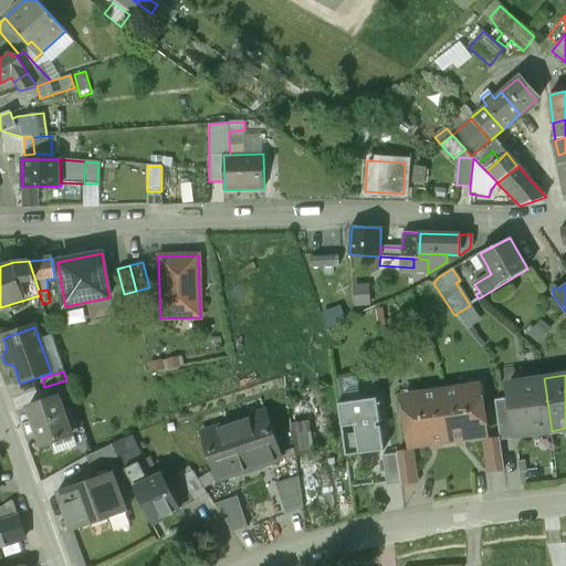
[(544,378),(523,381),(523,387),(507,389),(509,398),(513,430),(525,428),(526,435),(552,431),(544,378)]
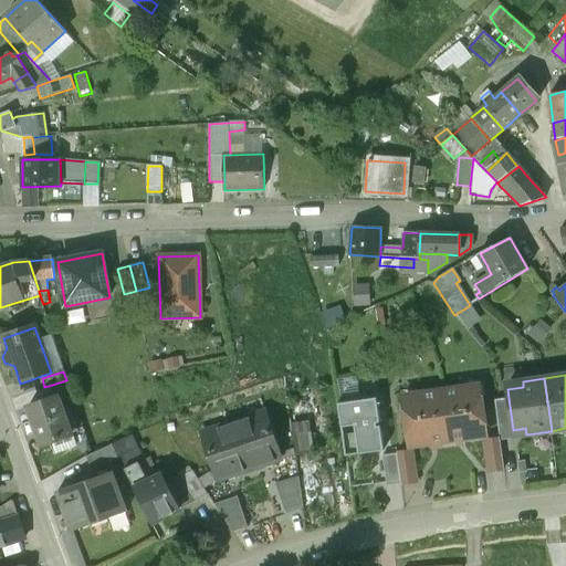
[(465,390),(465,387),(441,390),(448,441),(486,436),(481,395),(473,396),(465,390)]
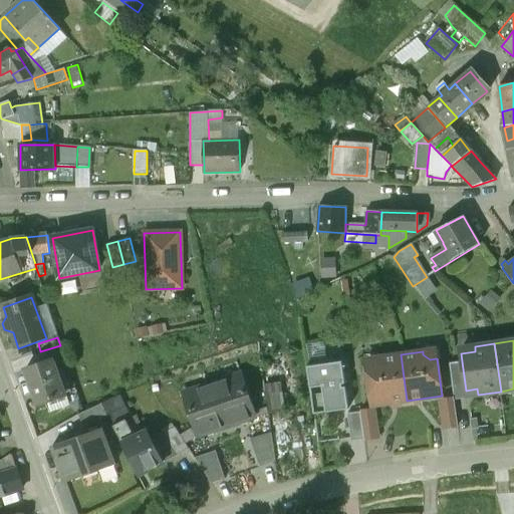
[(401,354),(378,357),(378,360),(373,367),(366,368),(372,406),(407,401),(401,354)]
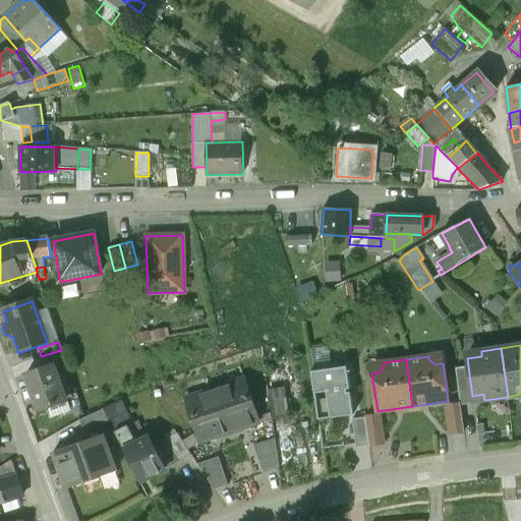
[(53,365),(24,375),(37,408),(48,405),(52,417),(69,411),(64,397),(70,394),(62,372),(56,374),(53,365)]
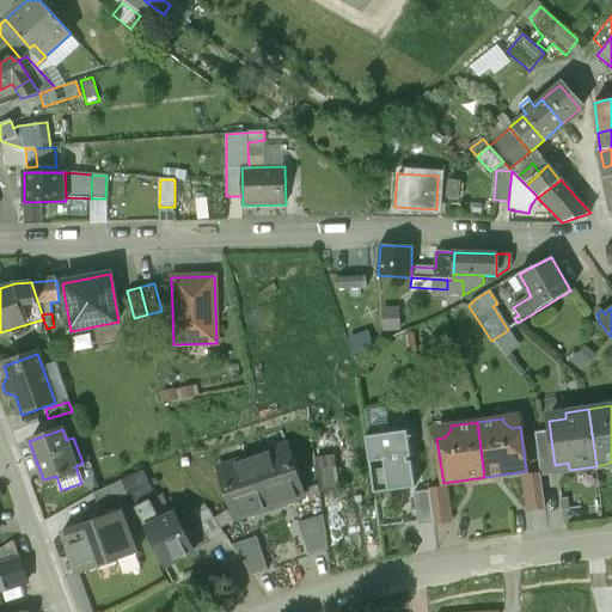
[(407,430),(366,436),(373,493),(415,487),(407,430)]
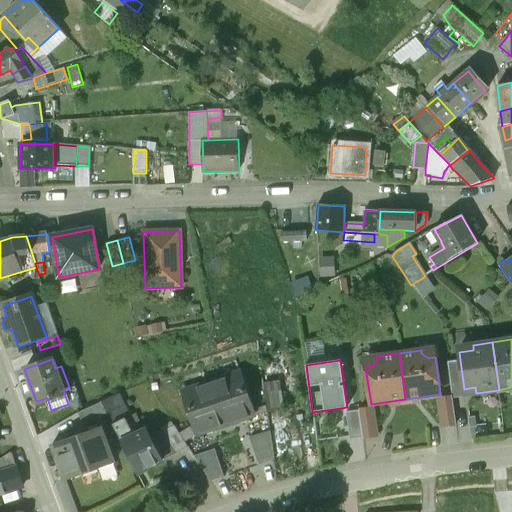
[(452,390),(464,389),(460,360),(448,362),(452,390)]
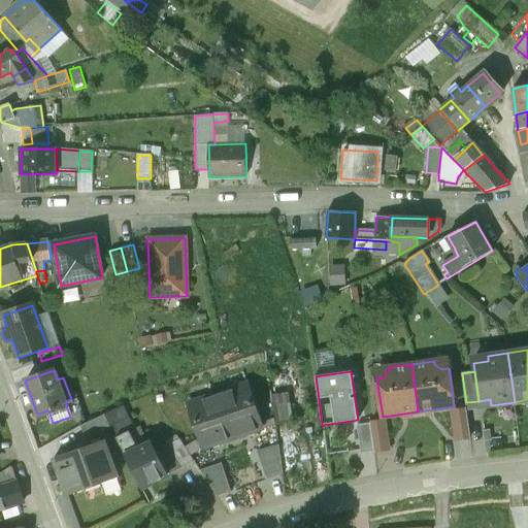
[(248,384),(218,394),(233,438),(262,428),(248,384)]
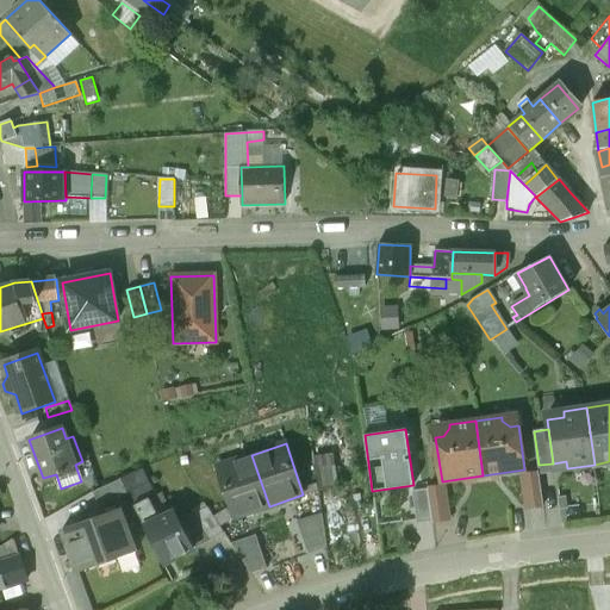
[(335,450),(318,454),(324,484),(341,481),(335,450)]
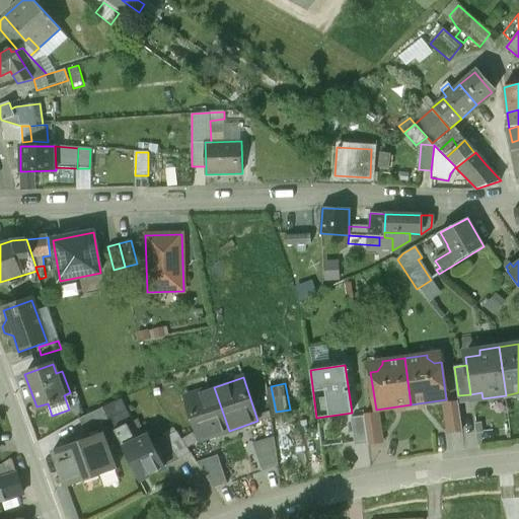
[(214,387),(186,396),(200,440),(229,431),(214,387)]
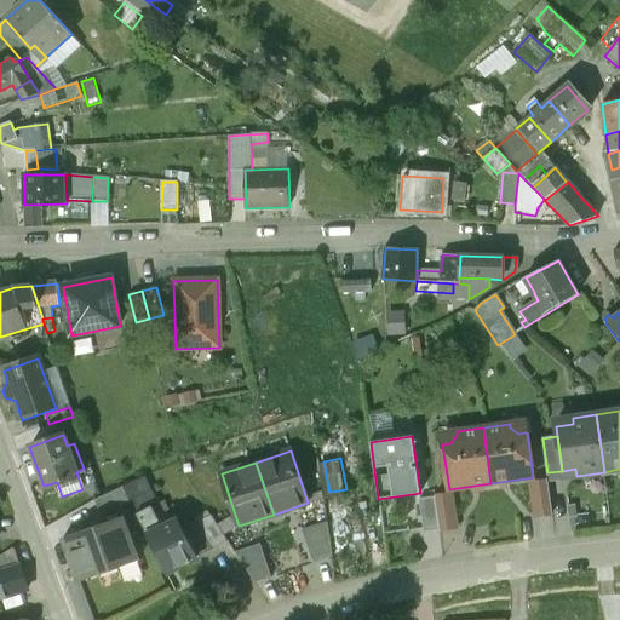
[(128,500),(137,515),(149,509),(160,504),(145,476),(122,487),(128,500)]
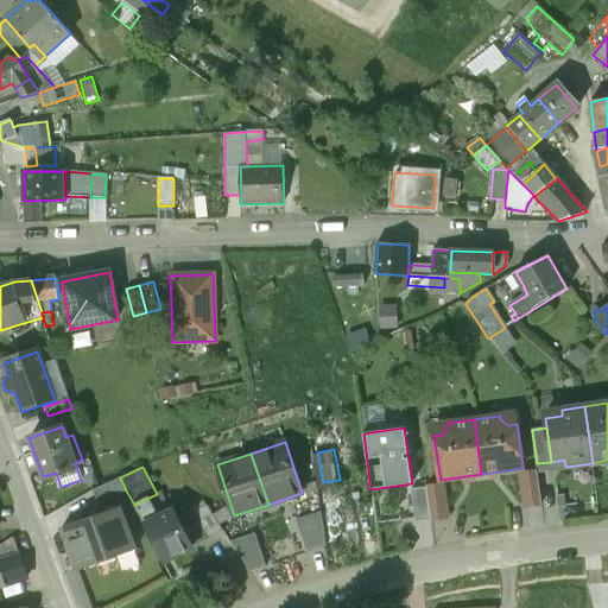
[(542,504),(537,472),(521,474),(525,506),(542,504)]
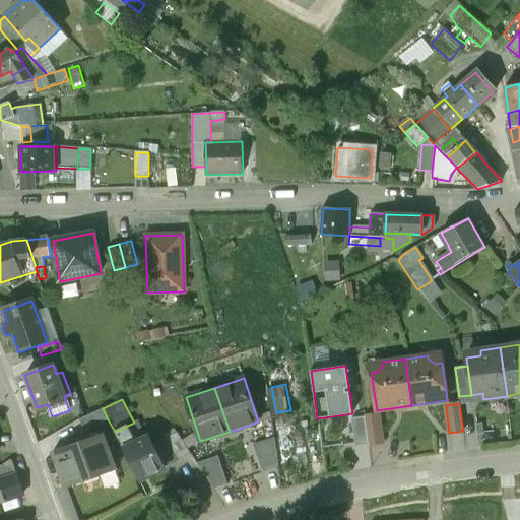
[(103,408),(79,419),(85,431),(108,419),(103,408)]
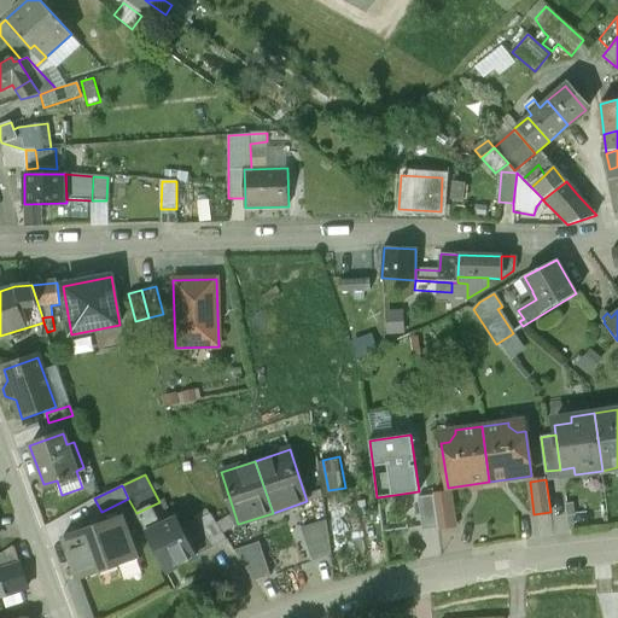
[(450,494),(433,495),(438,528),(455,526),(450,494)]
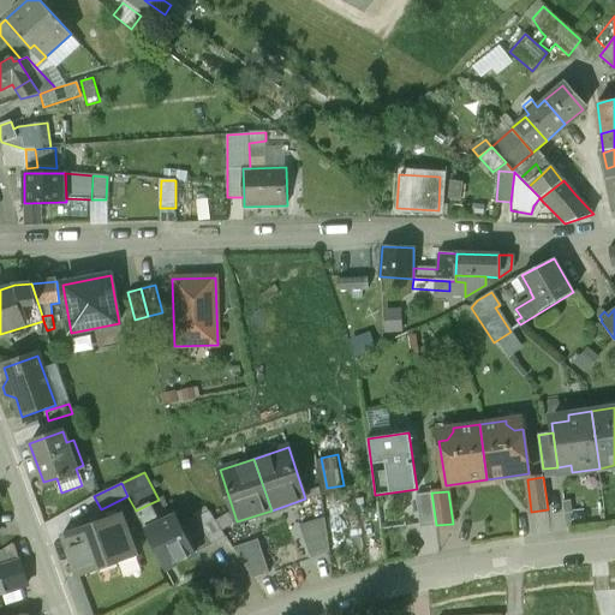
[(436,525),(431,493),(416,495),(421,527),(436,525)]
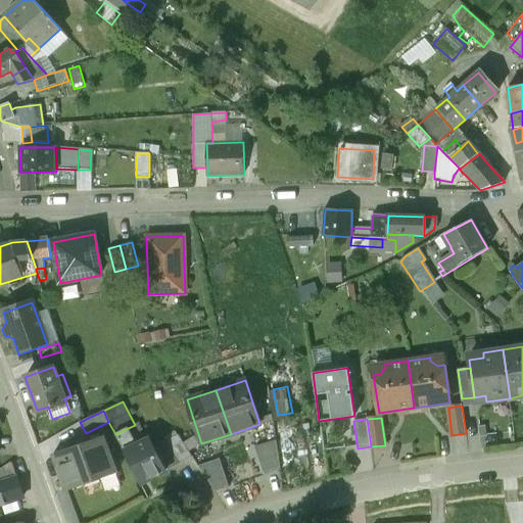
[(127,450),(135,447),(126,429),(115,434),(125,453),(127,450)]
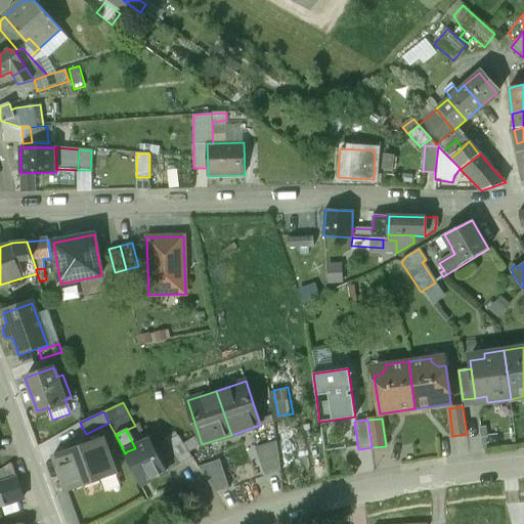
[(177,434),(154,446),(166,471),(192,457),(177,434)]
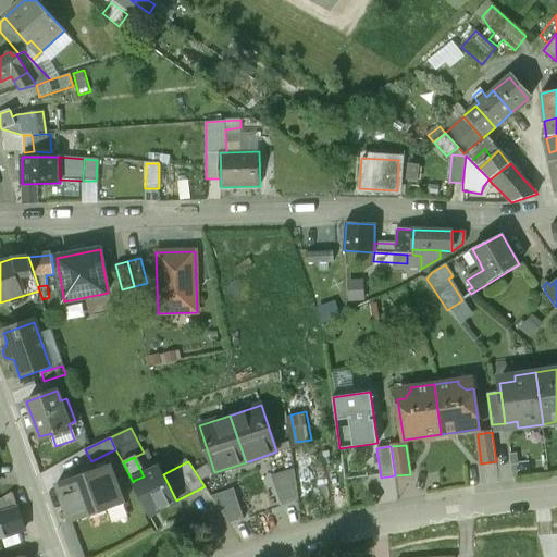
[(110,463),(57,483),(71,522),(124,504),(110,463)]
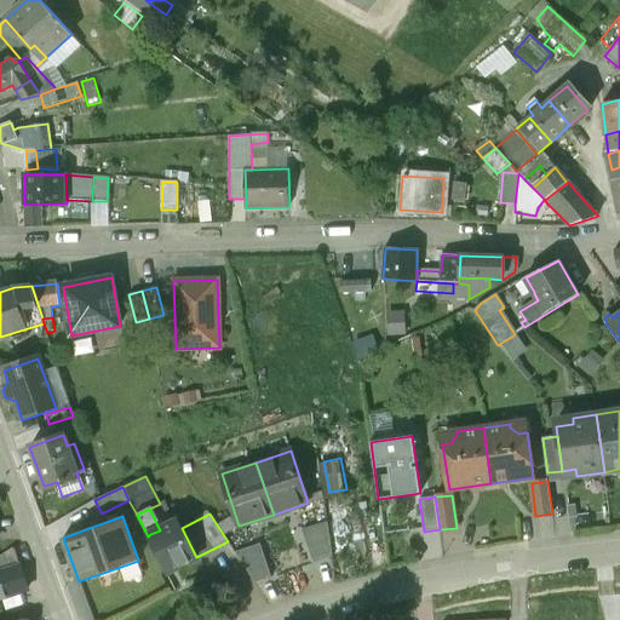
[(170,572),(196,557),(178,521),(160,530),(150,534),(170,572)]
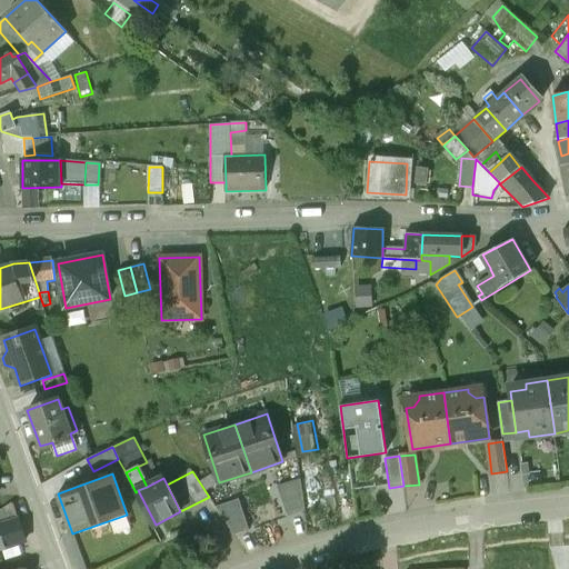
[(306,511),(300,479),(277,487),(288,517),(306,511)]
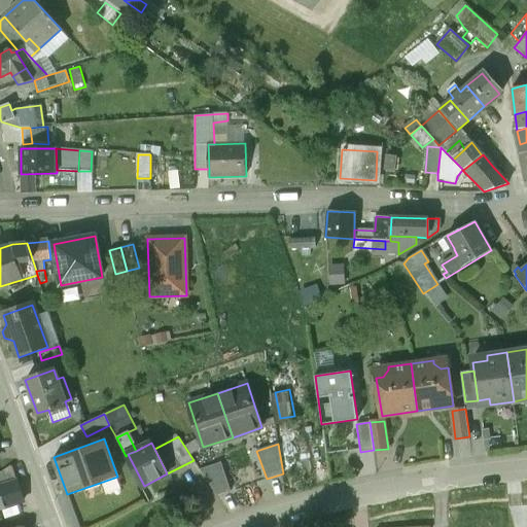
[(201,469),(217,496),(231,491),(221,462),(201,469)]
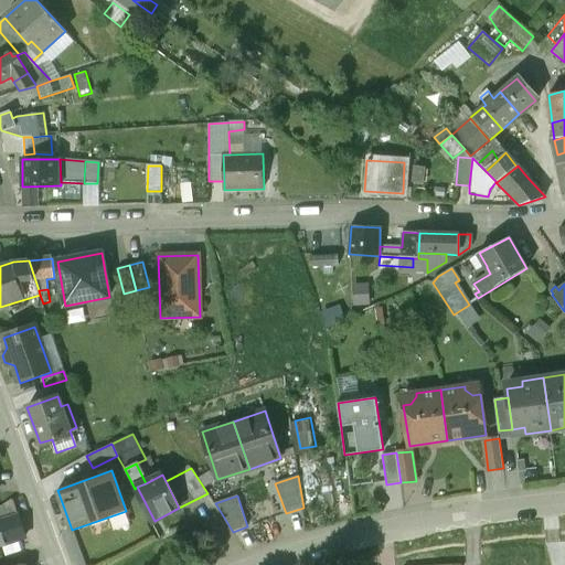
[(10,511),(0,513),(0,544),(24,537),(12,500),(6,504),(10,511)]
